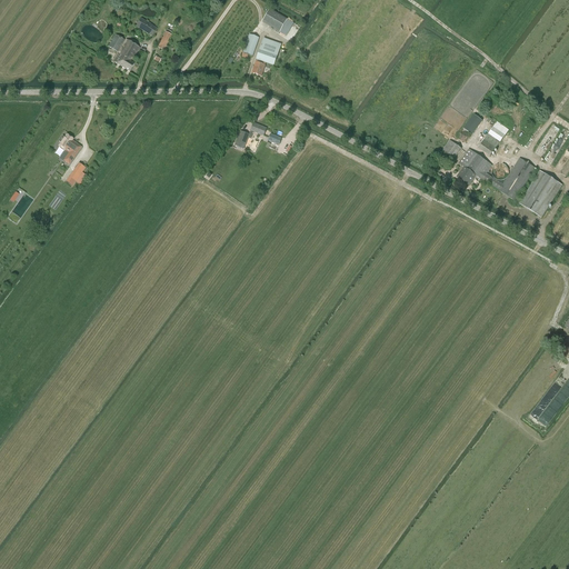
[(270,10),(262,22),(280,32),(287,20),(270,10)]
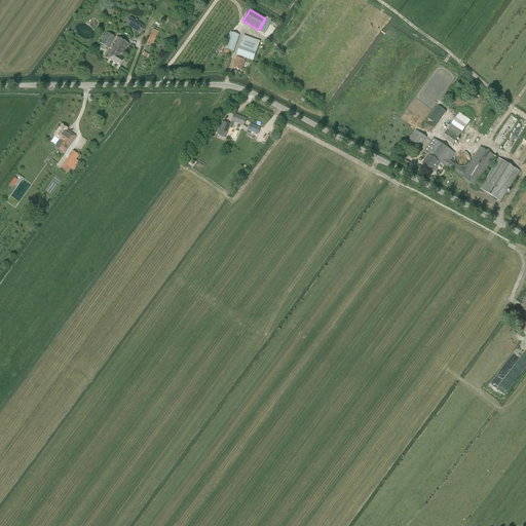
[(130,17),(125,25),(140,35),(145,27),(130,17)]
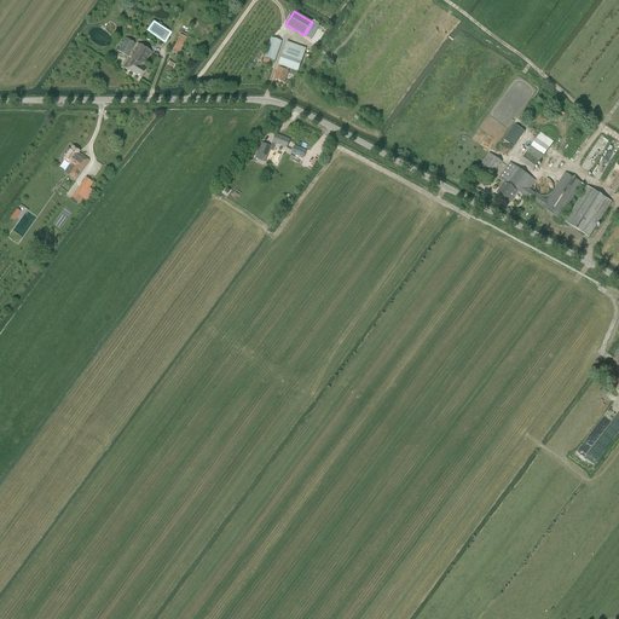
[(265,58),(275,62),(282,41),(271,38),(265,58)]
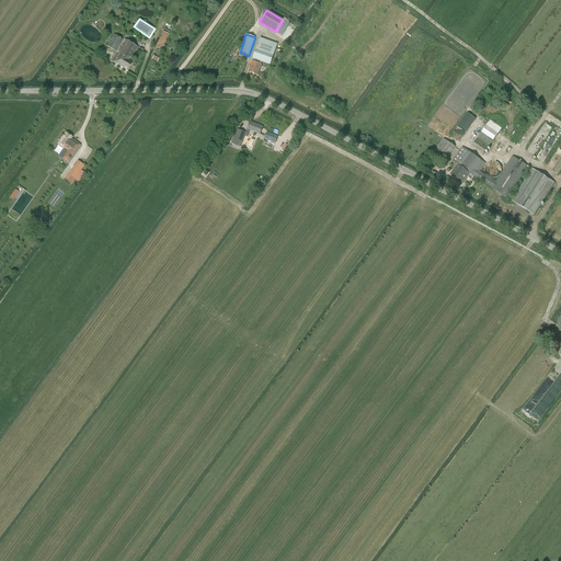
[(123,39),(114,35),(109,43),(118,48),(123,39)]
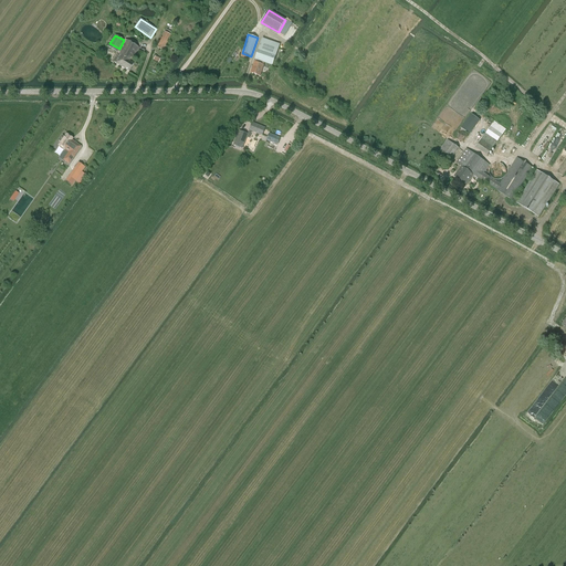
[(169,40),(161,37),(157,48),(164,51),(169,40)]
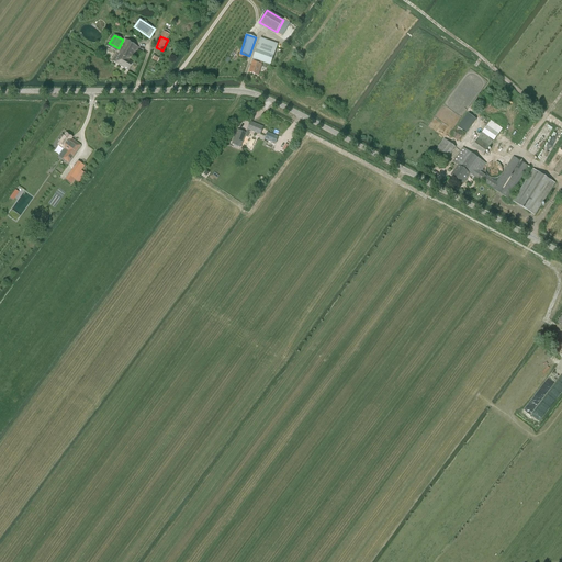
[(278,44),(260,37),(254,59),(257,60),(257,63),(253,62),(249,72),(258,76),(262,65),(261,65),(262,63),(270,65),(278,44)]
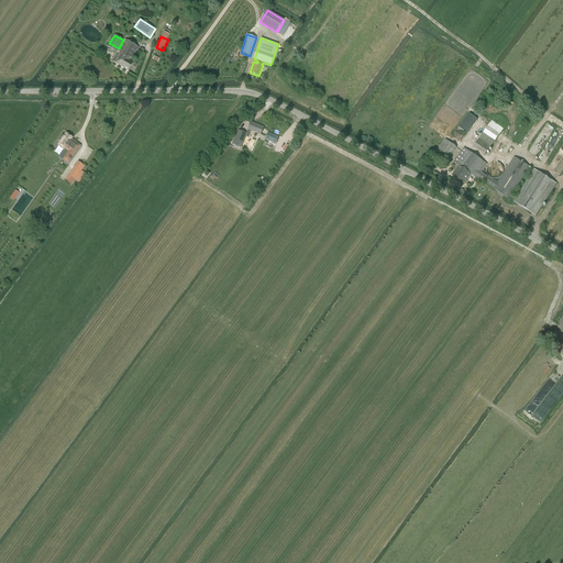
[(128,72),(133,63),(131,62),(139,47),(124,40),(112,62),(114,63),(114,64),(128,72)]
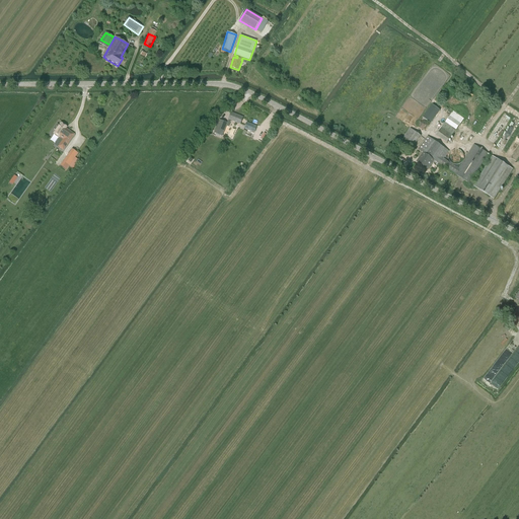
[(433,106),(423,119),(429,124),(439,112),(433,106)]
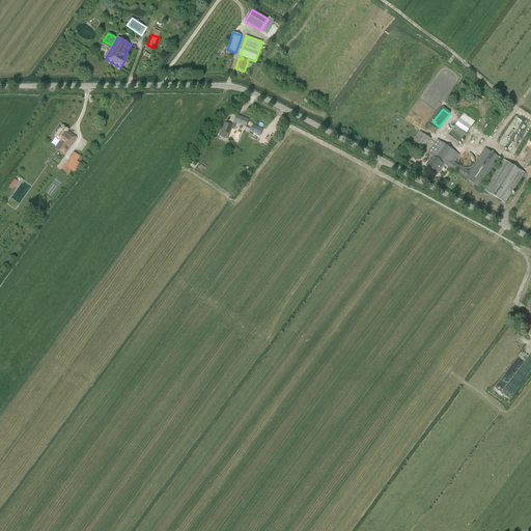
[(464,114),(455,126),(467,134),(475,121),(464,114)]
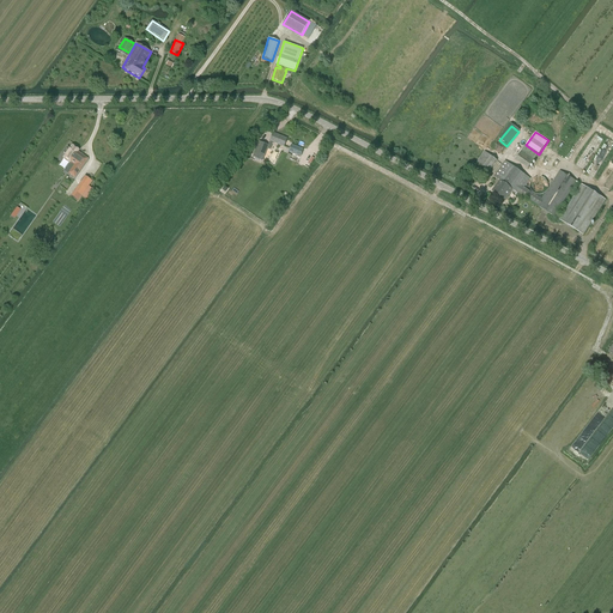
[(259,143),(253,158),(262,162),(267,150),(269,150),(273,143),(284,147),(287,139),(273,134),(268,146),(259,143)]
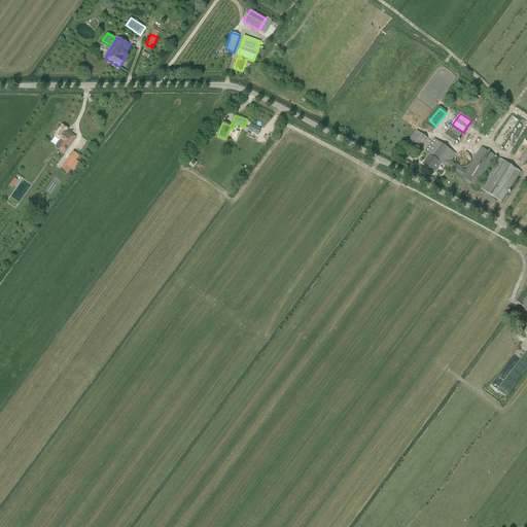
[(432,132),(434,126),(426,123),(423,129),(432,132)]
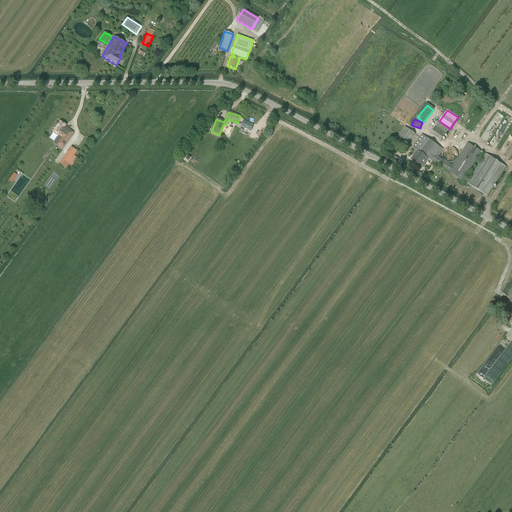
[(57,145),(62,148),(73,133),(68,129),(67,131),(64,128),(66,125),(60,121),(58,124),(56,122),(53,127),(55,129),(52,132),(58,136),(59,135),(62,138),(57,145)]
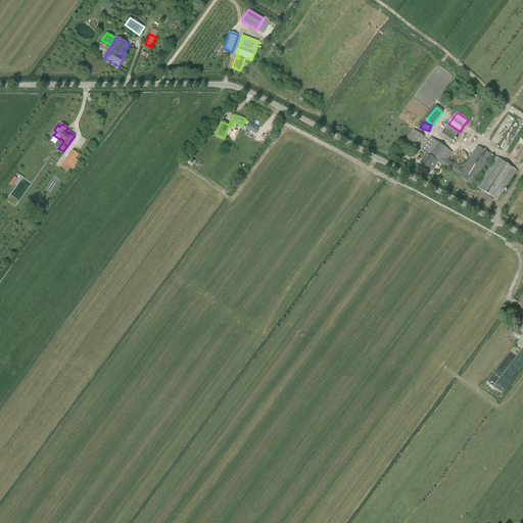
[(256,134),(258,128),(248,124),(246,130),(253,133),(252,134),(255,135),(256,134)]
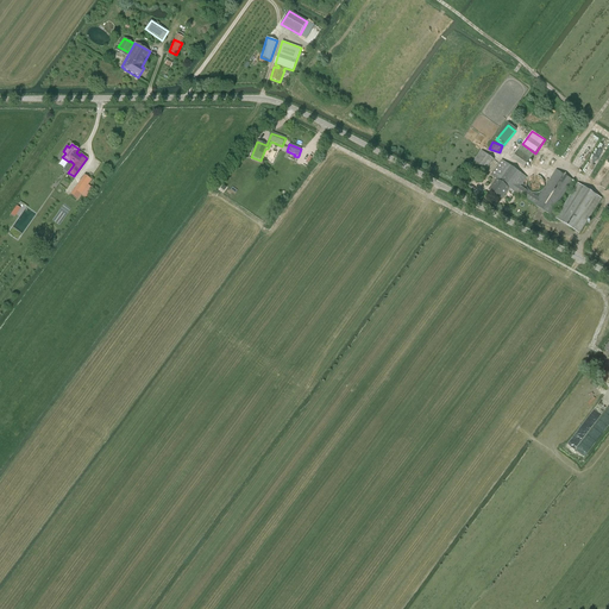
[(483,174),(494,159),(482,151),(471,165),(483,174)]
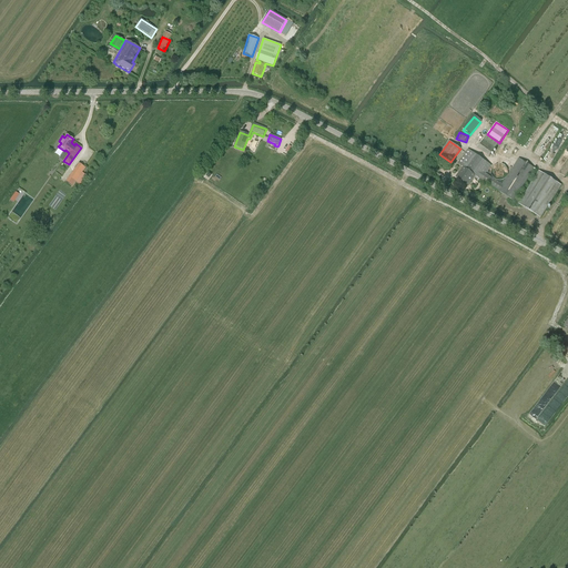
[(458,163),(463,168),(456,178),(467,185),(475,176),(480,180),(482,179),(498,190),(498,191),(514,201),(518,204),(540,217),(561,185),(539,171),(519,201),(515,199),(534,169),(518,159),(501,184),(486,173),(492,165),(468,149),(458,163)]
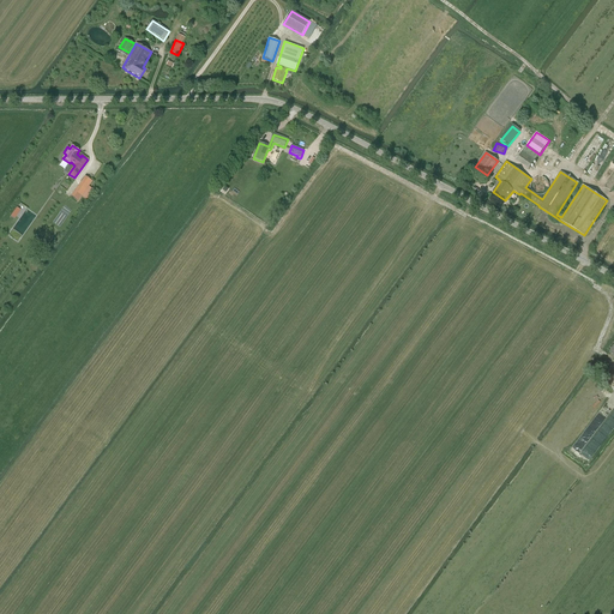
[(549,186),(549,185),(548,184),(548,182),(548,181),(547,179),(546,178),(543,178),(542,176),(540,176),(539,176),(537,176),(535,178),(534,179),(533,180),(531,181),(531,184),(531,185),(531,187),(531,188),(534,191),(535,193),(536,193),(539,194),(540,194),(541,194),(543,193),(545,193),(546,192),(547,191),(548,188),(548,187),(549,186)]
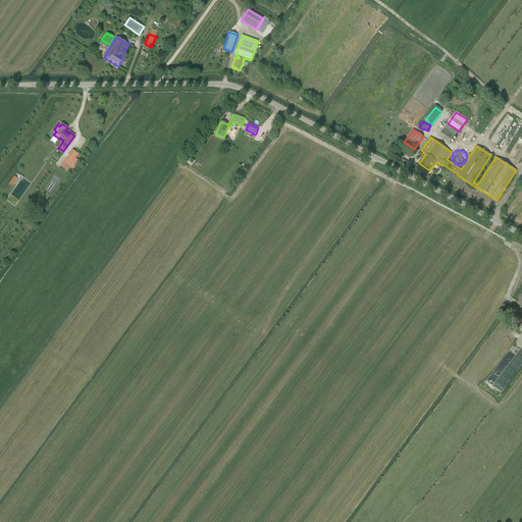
[(63,163),(69,167),(72,162),(66,158),(63,163)]
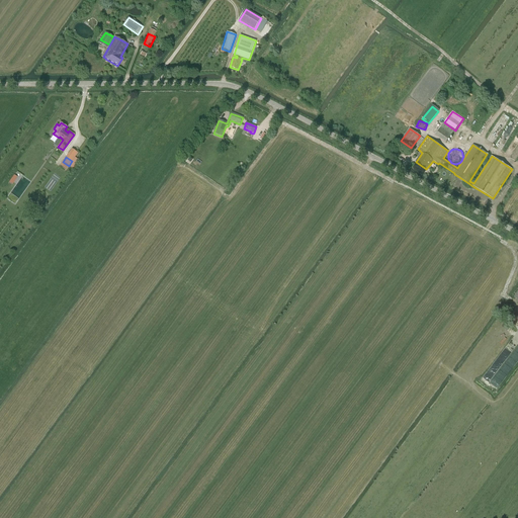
[(508,309),(512,312),(516,306),(508,301),(505,307),(508,309)]
